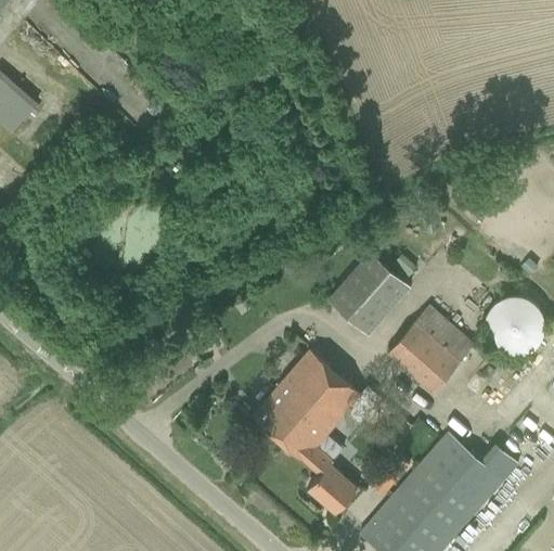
[(0,0),(0,13),(11,0),(0,0)]
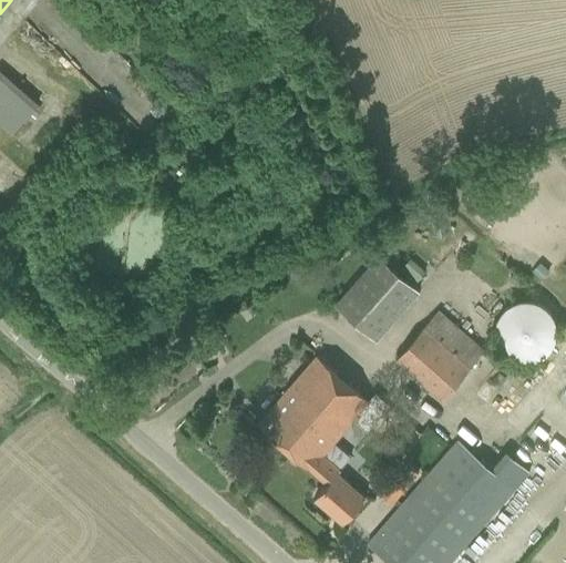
[(35,112),(0,80),(0,128),(12,139),(35,112)]
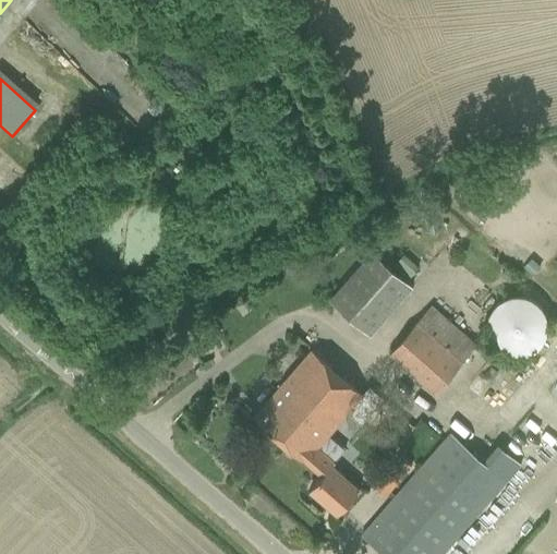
[(413,290),(372,253),(328,302),(371,339),(413,290)]
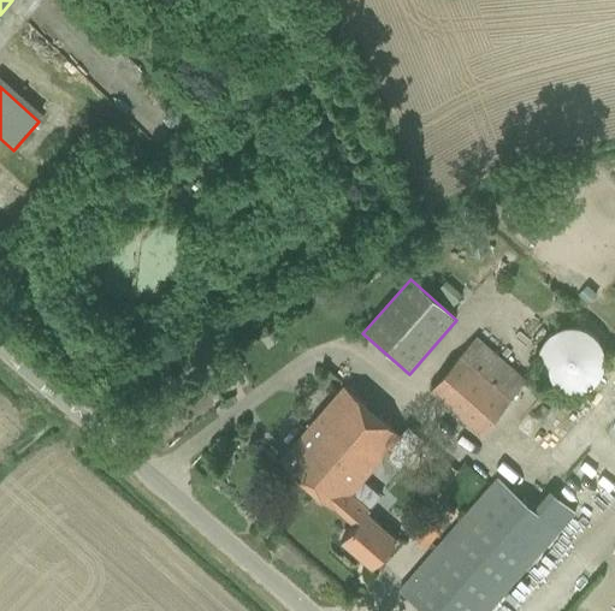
[(538,355),(537,363),(538,372),(540,379),(545,386),(551,391),(559,395),(567,397),(575,397),(584,395),(591,391),(597,386),(602,379),(604,372),(605,363),(604,355),(602,348),(597,340),(591,334),(584,331),(575,330),(567,330),(559,331),(551,334),(545,340),(540,348),(538,355)]
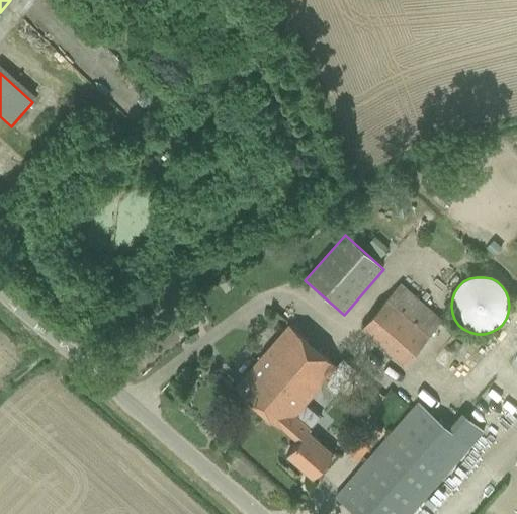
[(403,369),(443,324),(400,285),(360,332),(403,369)]
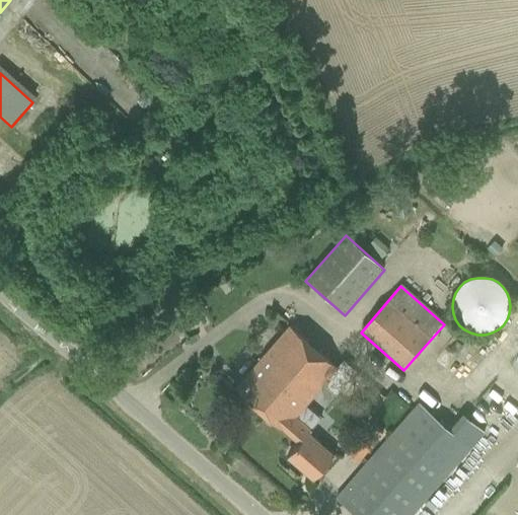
[(305,409),(326,383),(338,370),(339,369),(289,326),(234,389),(299,446),(288,459),(314,482),(327,466),(335,457),(311,437),(315,432),(313,430),(312,430),(320,421),(305,409)]
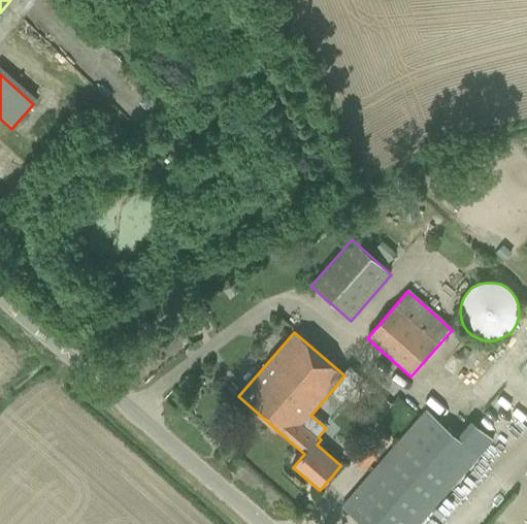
[(426,413),(356,494),(342,511),(358,523),(421,523),(478,458),(426,413)]
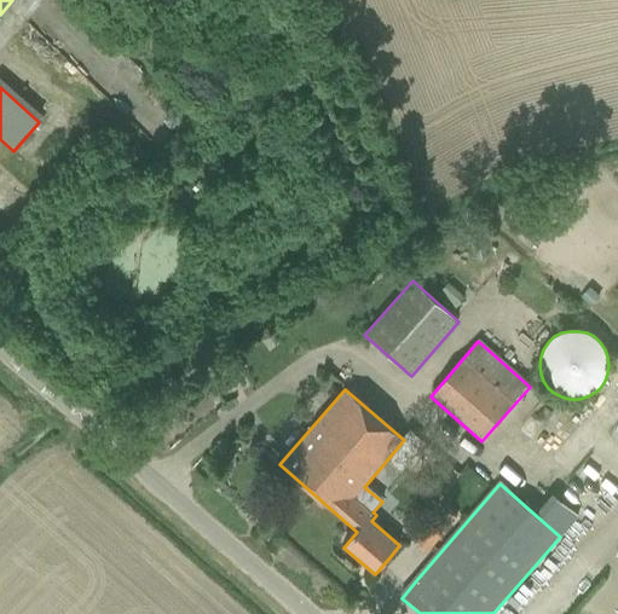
[(455,519),(443,509),(417,539),(431,549),(455,519)]
